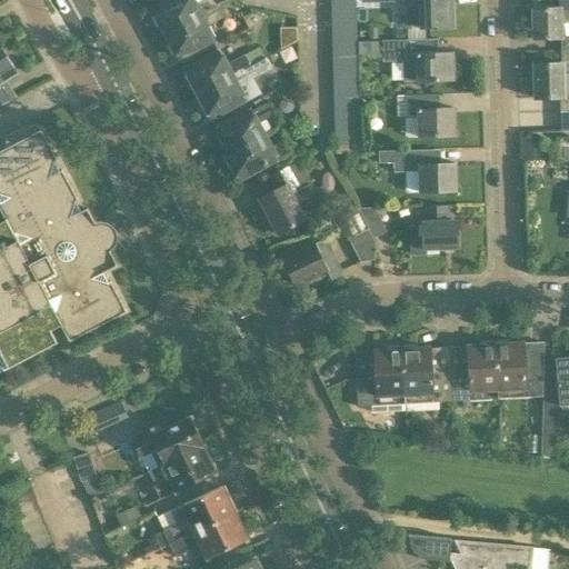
[(158,27),(160,26),(166,35),(219,7),(218,6),(228,0),(202,0),(193,5),(190,0),(172,0),(152,10),(155,15),(152,16),(158,27)]
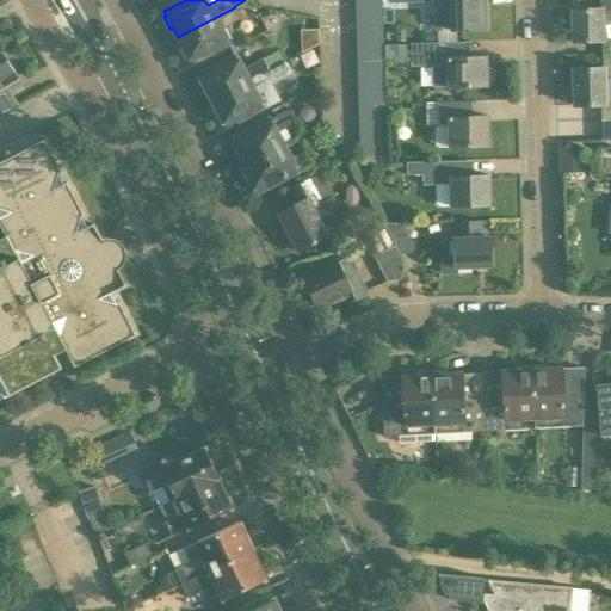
[(381,10),(381,0),(355,0),(356,11),(381,10)]
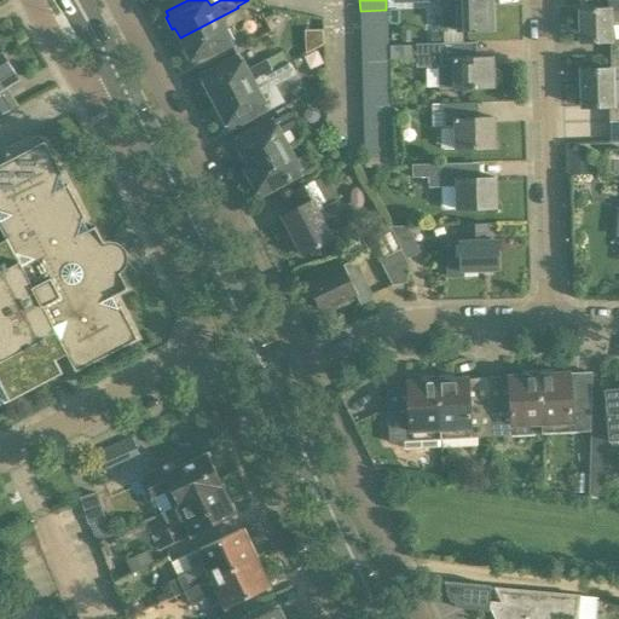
[(435,0),(437,7),(439,7),(439,30),(457,30),(457,32),(491,30),(490,0),(435,0)]
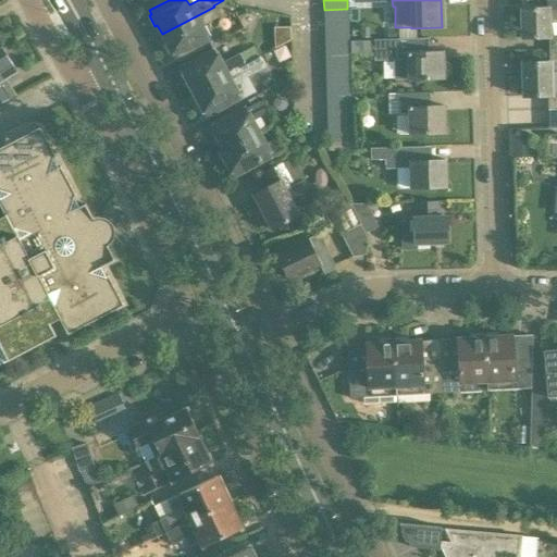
[(549,38),(549,21),(556,21),(556,0),(549,0),(546,0),(546,9),(520,9),(521,38),(549,38)]
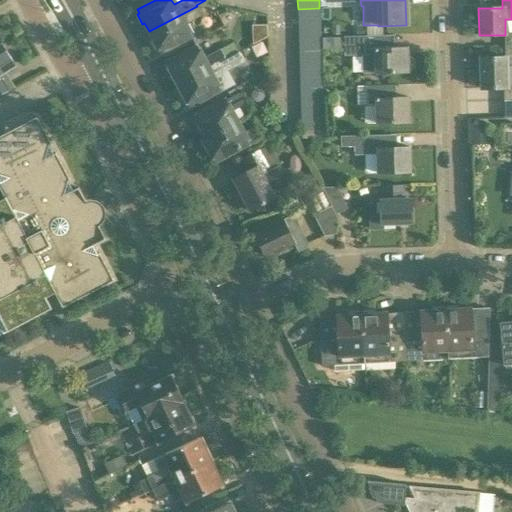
[(156,50),(159,49),(160,53),(191,36),(185,24),(201,15),(197,6),(149,31),(153,39),(151,40),(156,50)]
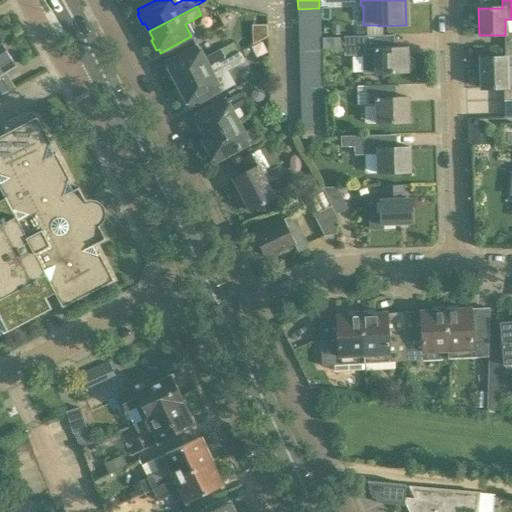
[(320,20),(319,8),(298,9),(298,21),(320,20)]
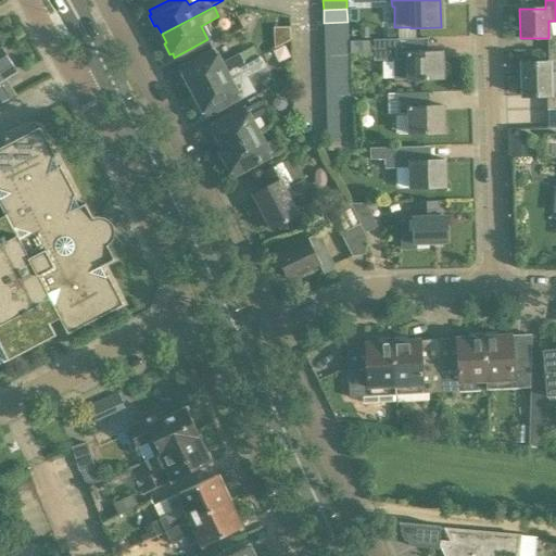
[(348,35),(348,22),(324,23),(324,36),(348,35)]
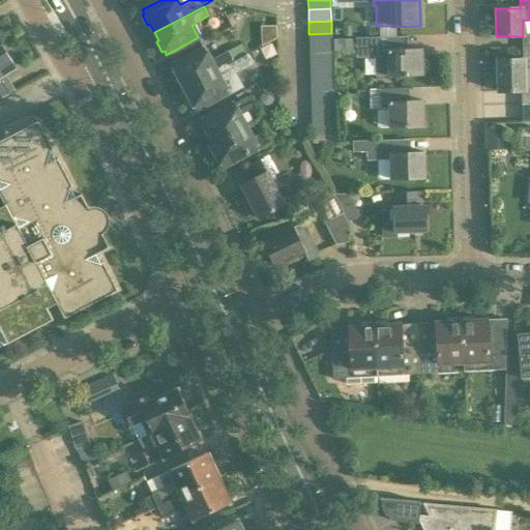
[(331,47),(331,33),(308,34),(310,47),(331,47)]
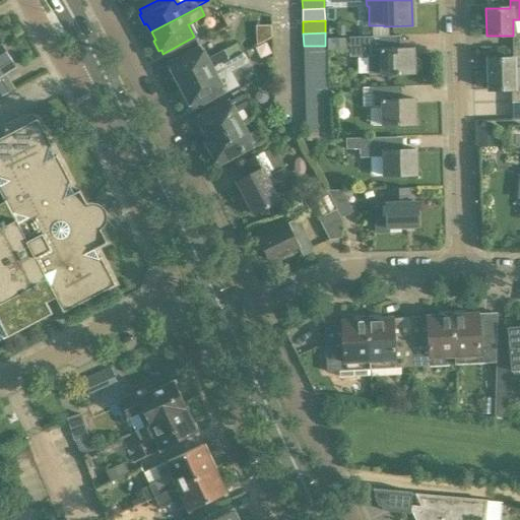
[(393,49),(392,37),(347,38),(348,57),(367,57),(367,75),(380,74),(413,74),(413,72),(417,71),(420,69),(419,61),(416,58),(413,58),(413,49),(393,49)]
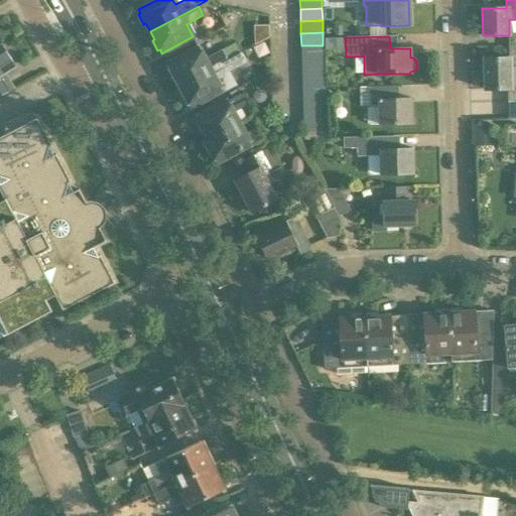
[(0,95),(14,88),(7,76),(17,70),(3,45),(0,46),(0,95)]
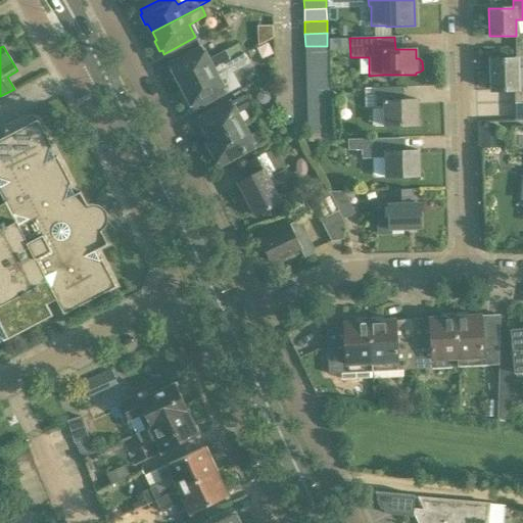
[(327,58),(327,46),(305,46),(305,58),(327,58)]
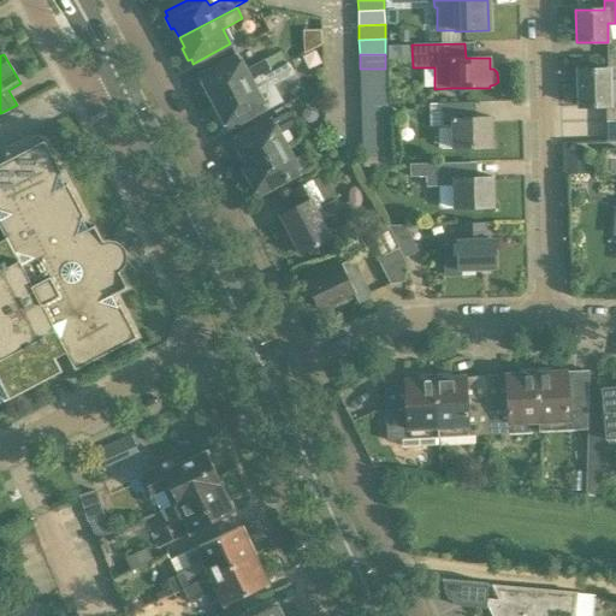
[(606,70),(576,70),(578,106),(605,106),(609,106),(609,104),(615,102),(615,54),(606,55),(606,70)]
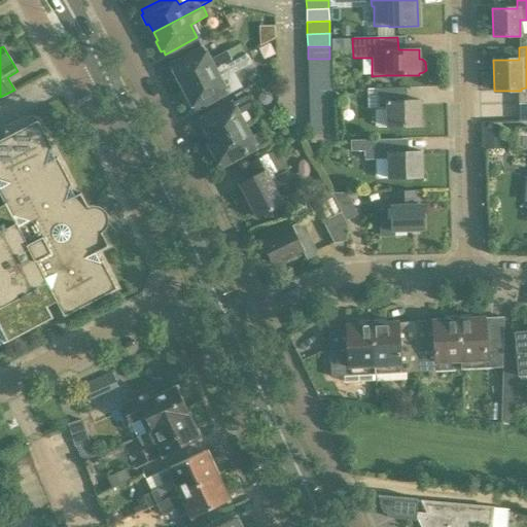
[(176,80),(178,78),(183,88),(234,60),(234,59),(235,58),(231,48),(209,60),(203,48),(171,65),(173,69),(171,70),(176,80)]
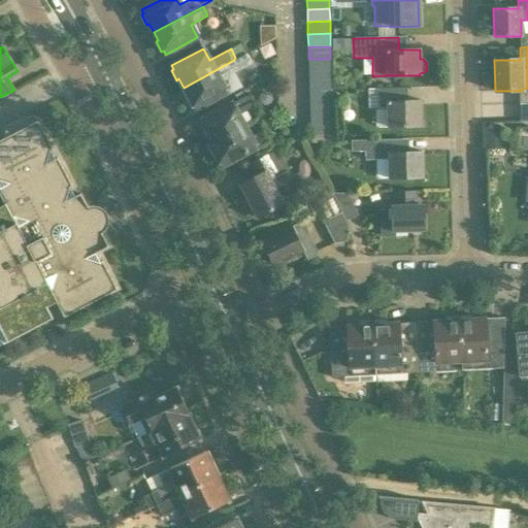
[(245,54),(234,60),(184,88),(188,96),(186,97),(191,107),(193,106),(195,109),(240,86),(234,73),(251,64),(250,62),(246,55),(245,54)]
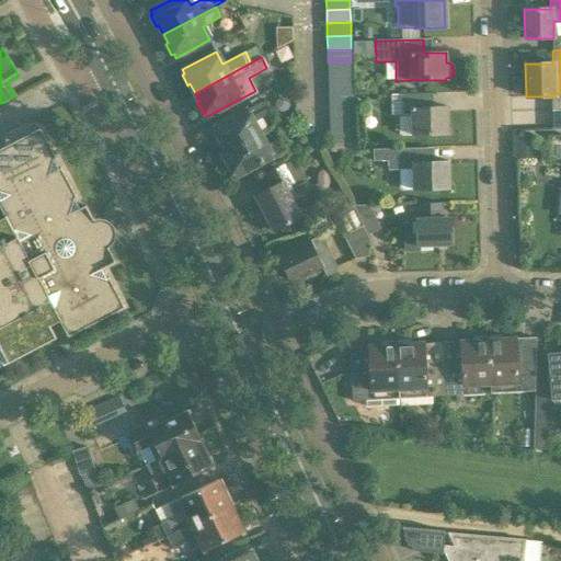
[(352,76),(351,63),(328,63),(328,76),(352,76)]
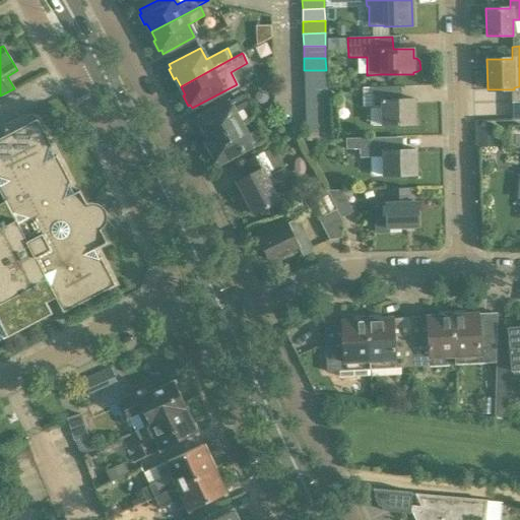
[(326,82),(326,70),(304,70),(304,82),(326,82)]
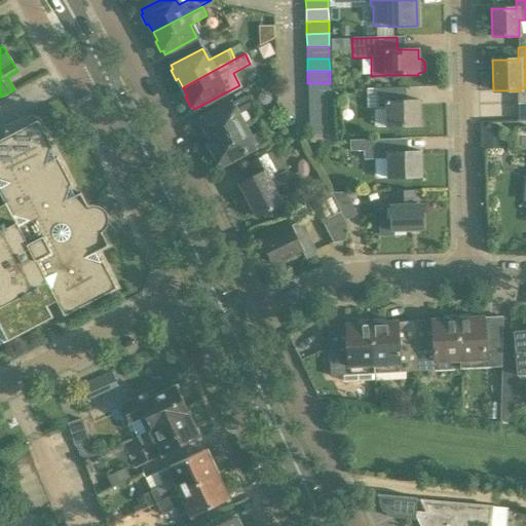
[(330,96),(330,83),(307,83),(308,96),(330,96)]
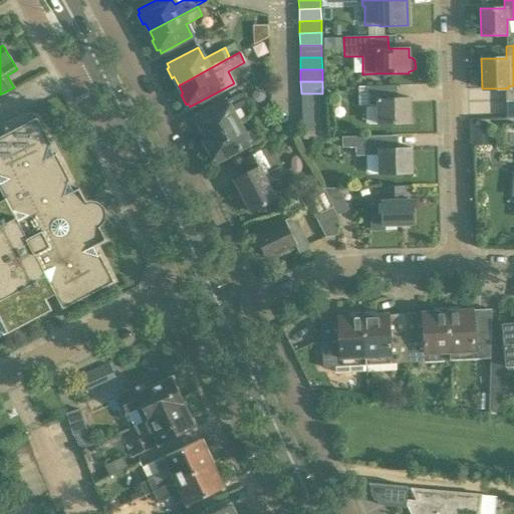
[(410,122),(409,98),(390,98),(390,85),(366,86),(366,105),(376,105),(376,123),(410,122)]
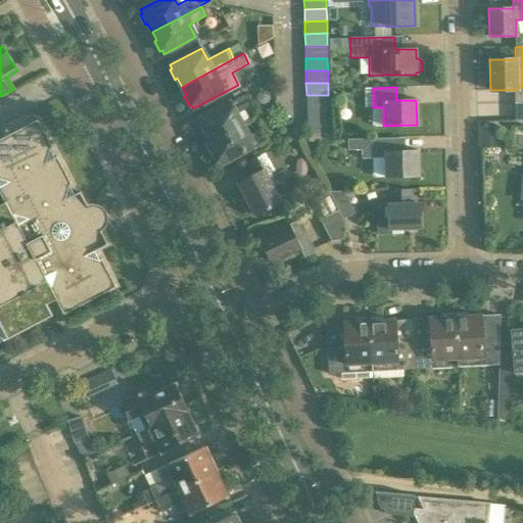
[(211,142),(242,126),(236,113),(253,104),(247,94),(199,120),(210,141),(211,142)]
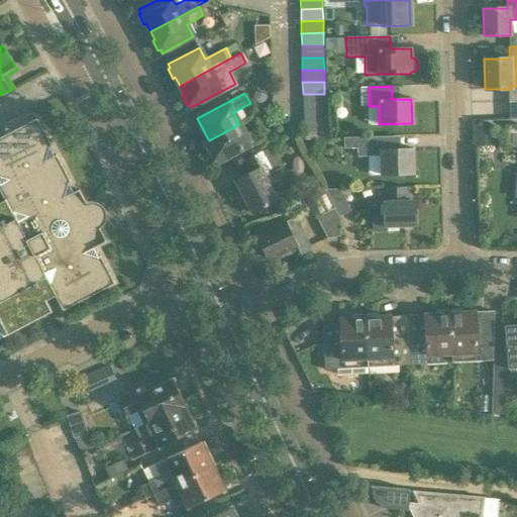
[(325,106),(324,94),(303,94),(303,106),(325,106)]
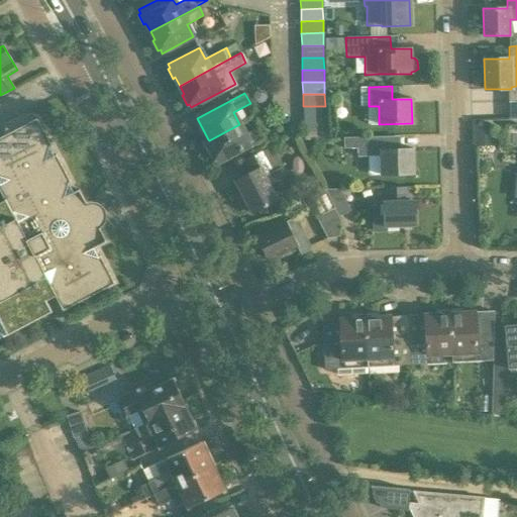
[(325,118),(325,106),(303,106),(303,119),(325,118)]
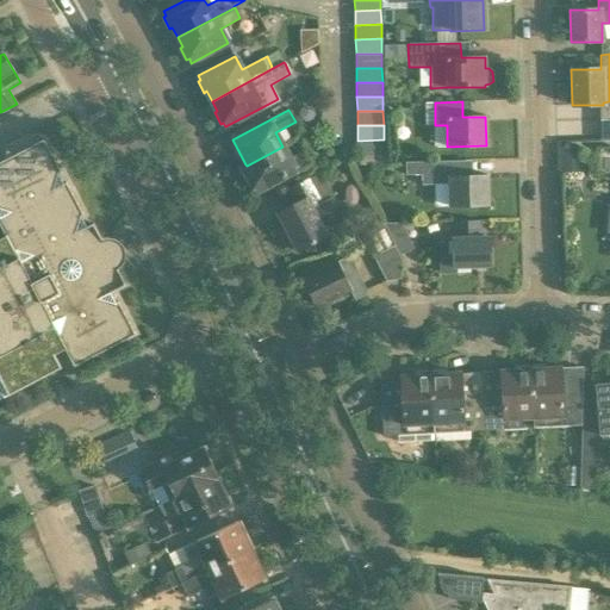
[(43,139),(14,154),(6,151),(4,160),(0,161),(0,225),(5,236),(69,356),(74,366),(95,354),(104,358),(106,348),(134,334),(117,302),(116,303),(110,292),(124,285),(116,267),(120,262),(123,255),(123,248),(119,242),(113,237),(106,235),(99,237),(92,223),(86,226),(80,216),(82,215),(66,182),(63,184),(57,173),(60,172),(43,139)]
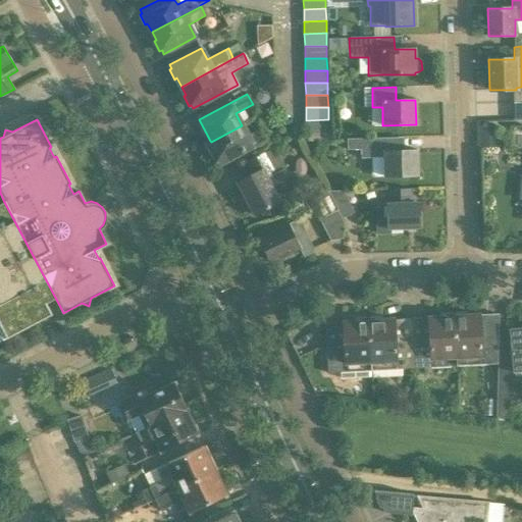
[(328,132),(328,119),(306,120),(307,133),(328,132)]
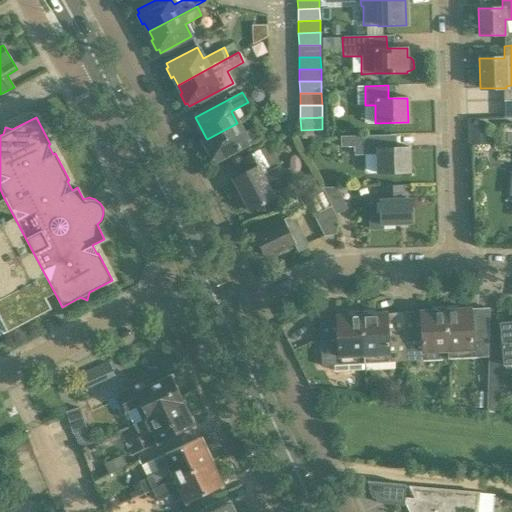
[(487,122),(472,122),(472,144),(487,144),(487,122)]
